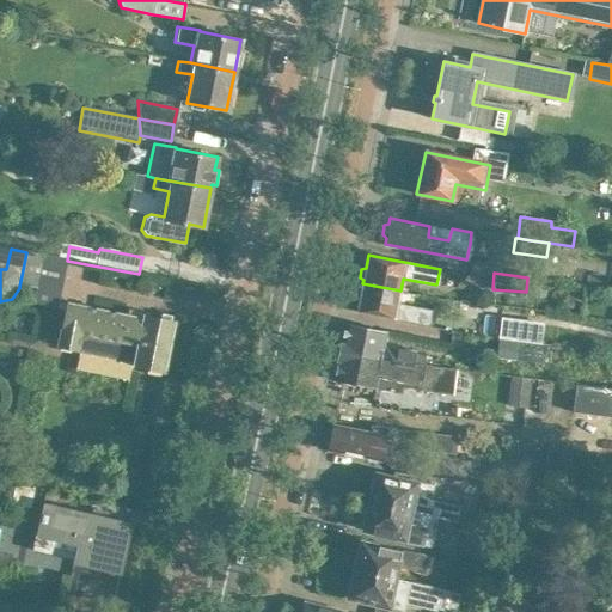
[(398,304),(401,291),(362,283),(362,287),(357,288),(356,297),(360,299),(357,311),(429,325),(433,310),(398,304)]
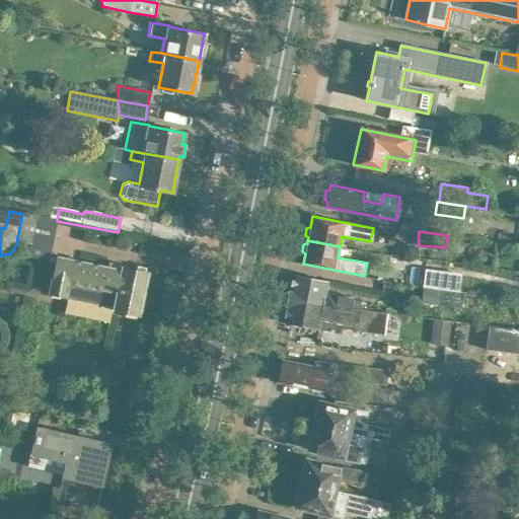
[(49,263),(51,250),(30,246),(27,258),(49,263)]
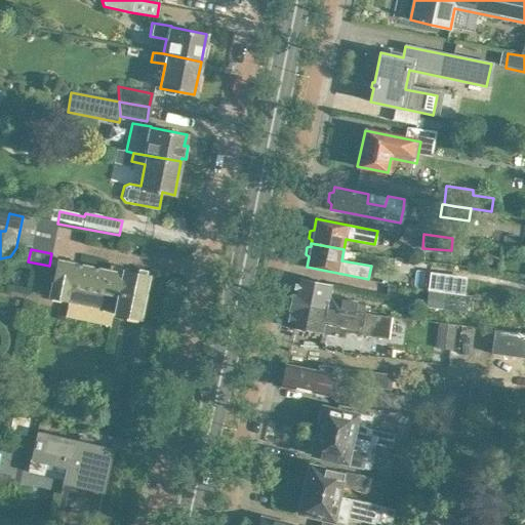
[(116,314),(140,319),(149,276),(125,271),(124,274),(58,260),(50,297),(68,300),(117,311),(116,314)]
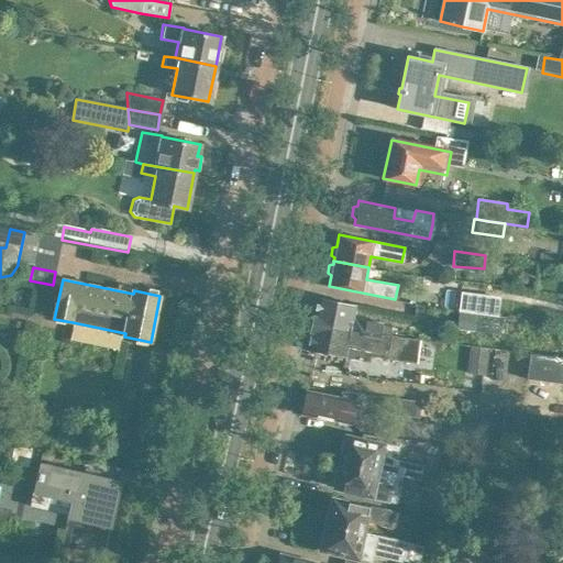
[(457,311),(497,316),(500,294),(461,289),(457,311)]
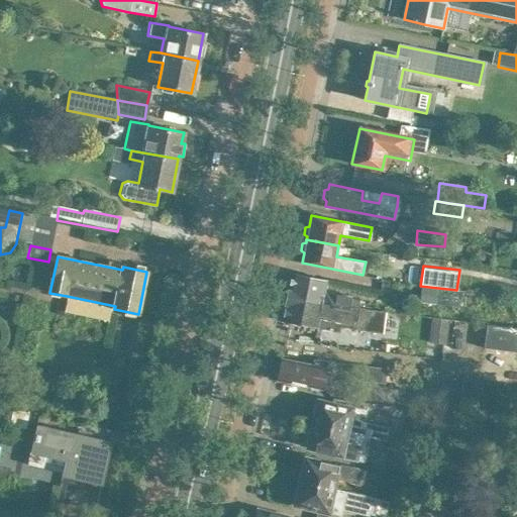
[(348,309),(349,307),(349,306),(351,296),(323,291),(325,281),(293,274),(291,274),(286,297),(348,309)]
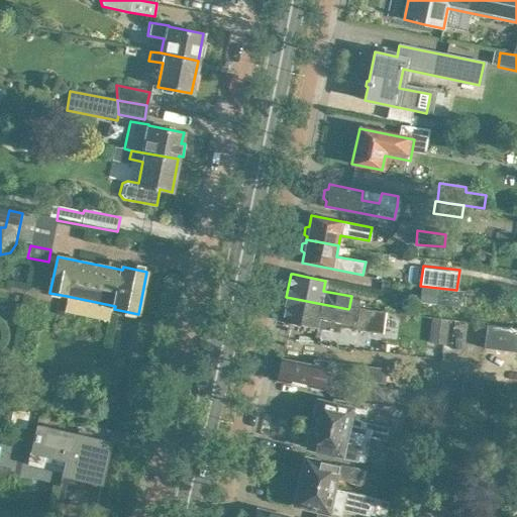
[(420,286),(418,301),(462,307),(464,291),(456,290),(420,286)]
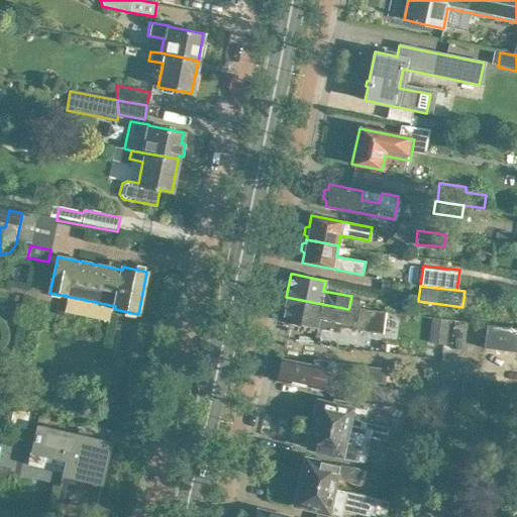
[(387,314),(349,306),(349,307),(348,309),(286,297),(282,321),(283,321),(298,324),(339,333),(340,327),(382,335),(387,314)]
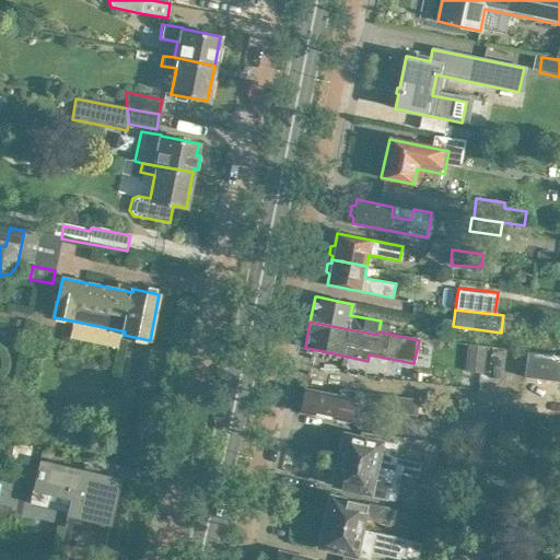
[(482,372),(486,346),(468,343),(464,370),(482,372)]
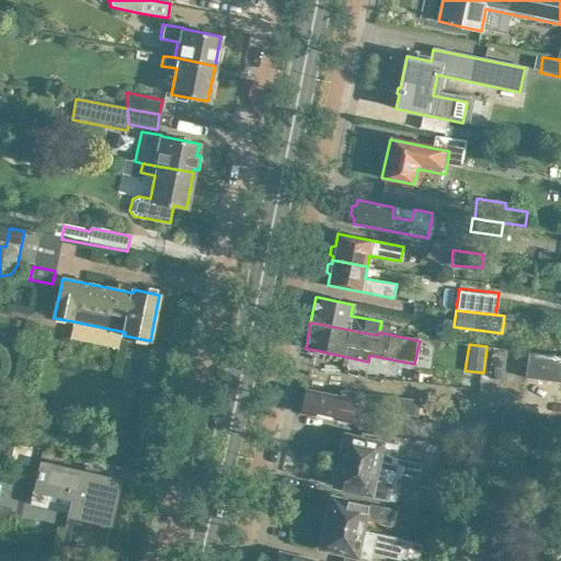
[(560,353),(528,348),(525,374),(560,378),(560,353)]
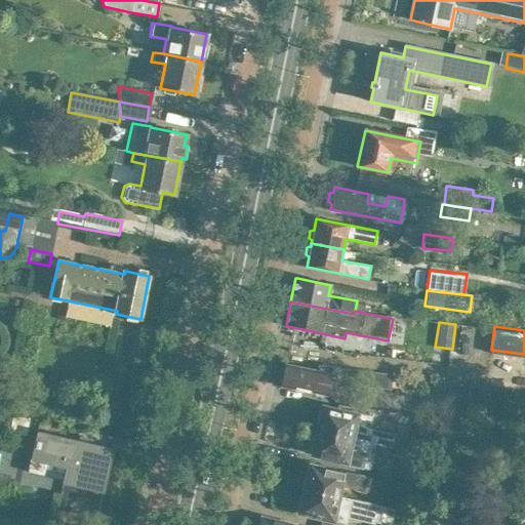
[(326,396),(329,380),(346,382),(348,368),(318,365),(317,370),(289,365),(285,364),(284,372),(283,375),(281,376),(280,381),(281,384),(281,386),(326,396)]
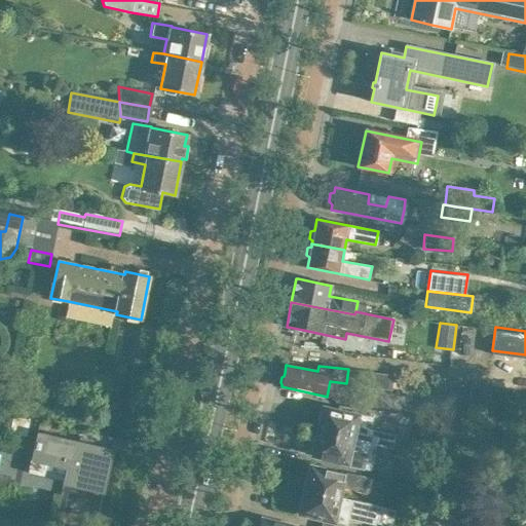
[(363,385),(379,387),(381,373),(365,371),(363,385)]
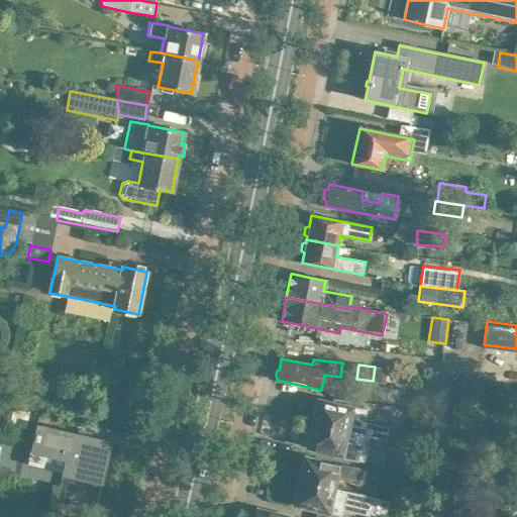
[(462,379),(461,391),(479,393),(480,381),(462,379)]
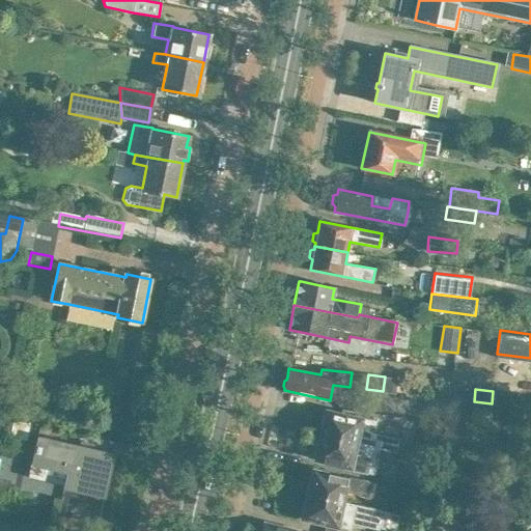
[(492,403),(488,424),(530,429),(530,425),(530,395),(493,391),(492,403)]
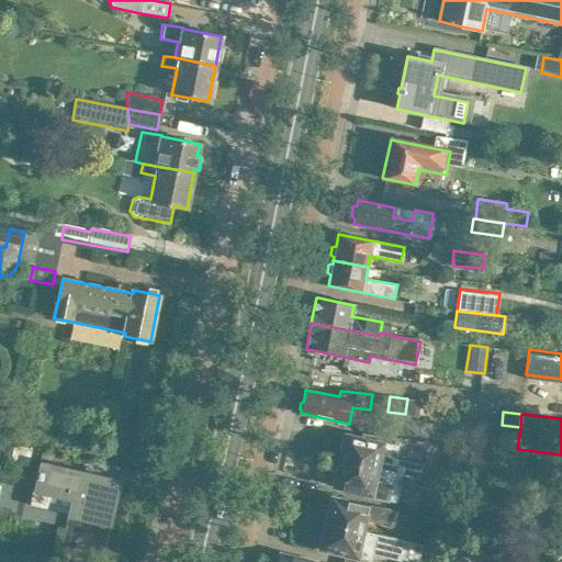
[(397,446),(346,435),(345,437),(344,438),(345,438),(343,439),(341,440),(340,441),(340,444),(340,446),(340,447),(340,448),(341,450),(341,451),(340,460),(401,474),(418,478),(420,464),(395,459),(397,446)]
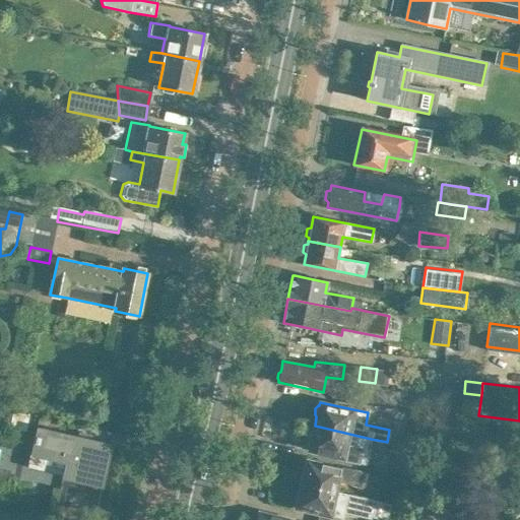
[(366,462),(371,439),(315,426),(314,428),(313,429),(314,429),(312,430),(311,431),(310,432),(309,434),(309,436),(310,437),(310,439),(311,440),(311,441),(309,450),(366,462)]
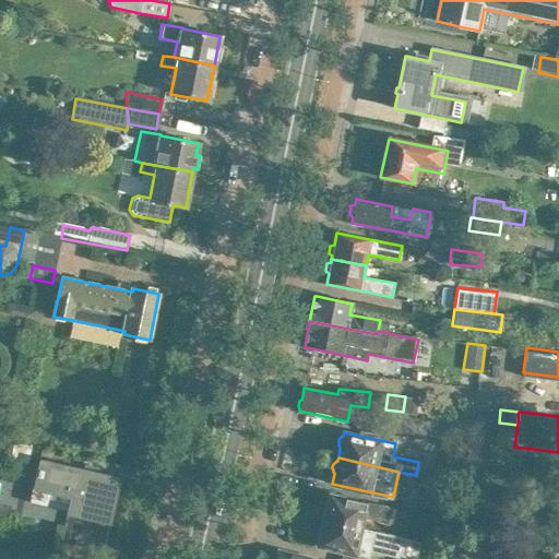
[(33,486),(71,496),(67,513),(110,523),(120,478),(39,459),(33,486)]
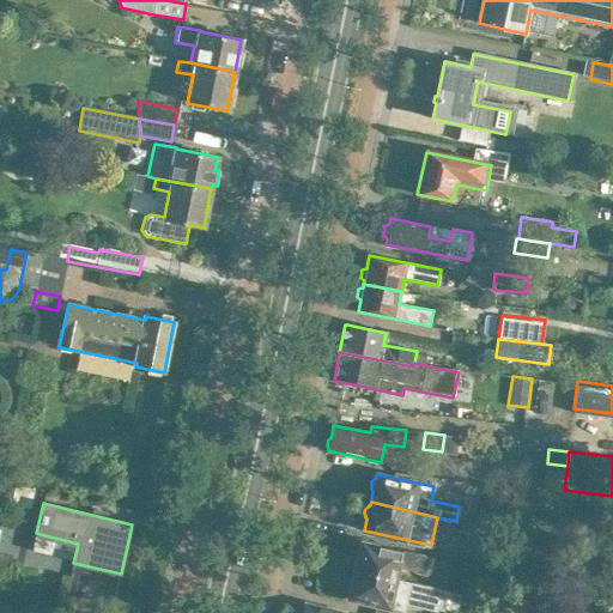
[(362,542),(354,570),(395,580),(399,566),(425,572),(429,557),(362,542)]
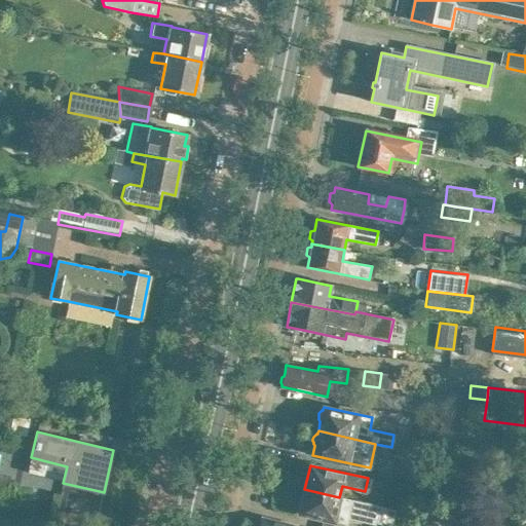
[(377,525),(382,506),(339,497),(304,489),(302,498),(301,498),(302,499),(301,500),(300,500),(300,501),(299,501),(298,502),(298,503),(298,504),(298,505),(298,506),(298,508),(298,509),(299,510),(299,511),(299,512),(299,514),(334,522),(348,525),(349,520),(375,525),(377,525)]
